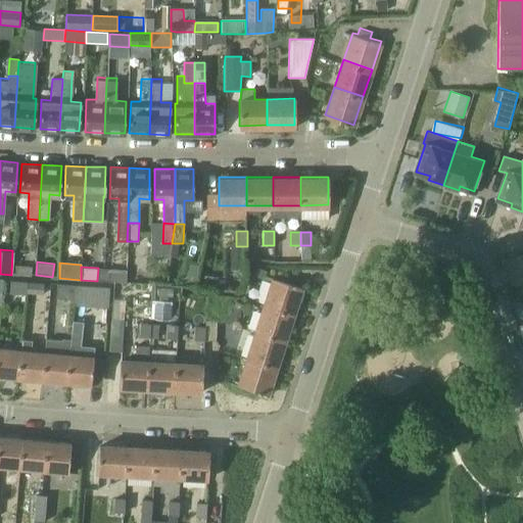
[(109,269),(108,280),(108,281),(126,282),(127,270),(109,269)]
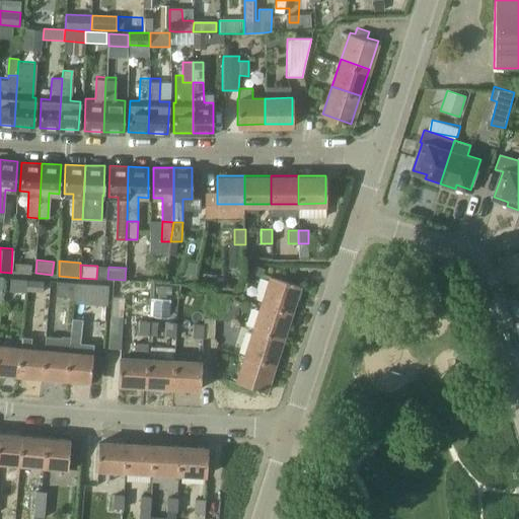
[(265,295),(263,302),(291,311),(300,285),(272,275),(271,278),(265,295)]
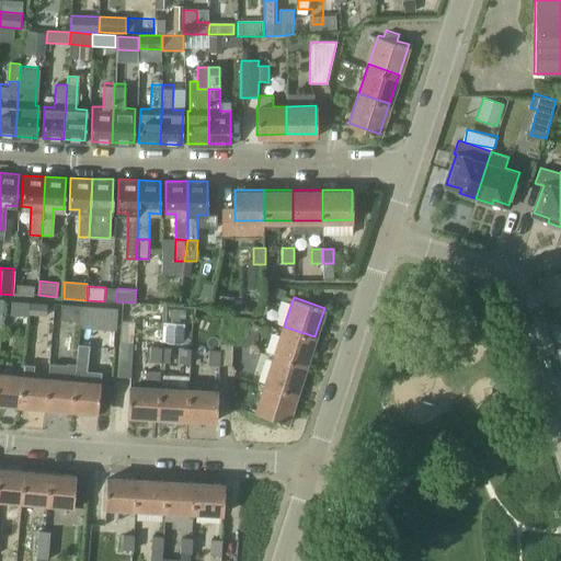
[(11,301),(10,316),(27,317),(27,302),(11,301)]
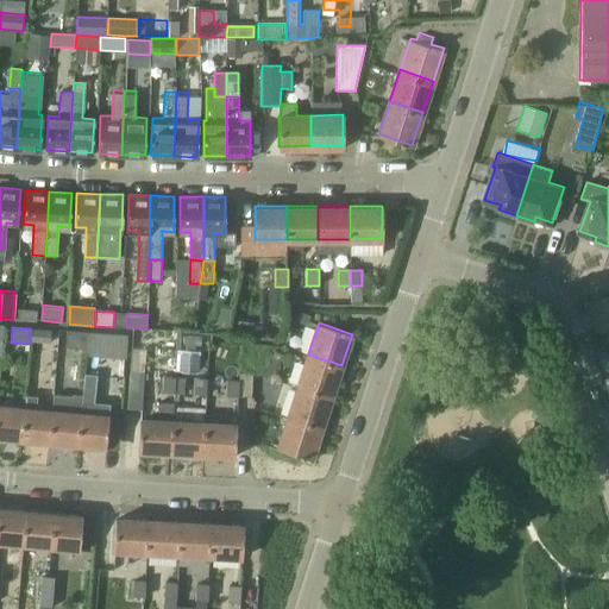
[(30,340),(50,341),(51,330),(31,327),(30,340)]
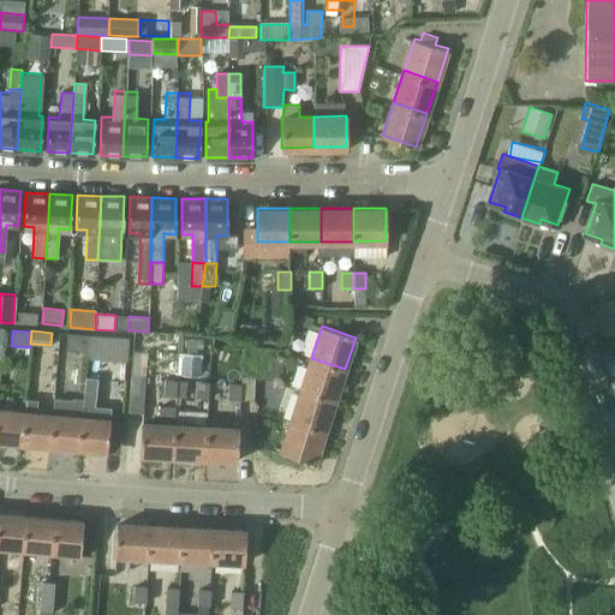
[(88,352),(89,335),(66,333),(65,351),(88,352)]
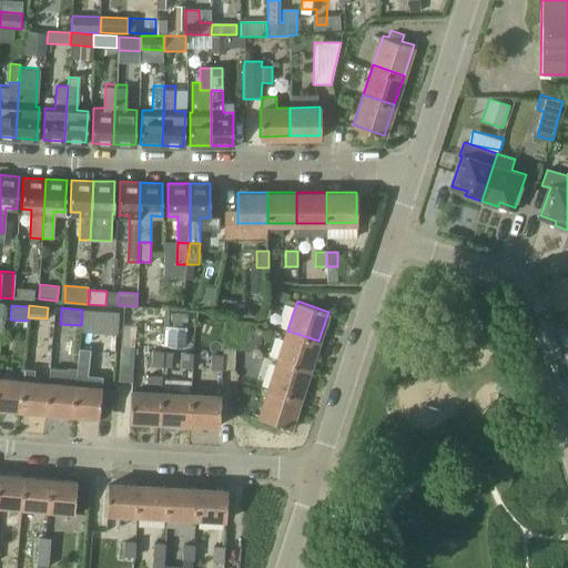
[(166,331),(166,346),(186,347),(186,332),(166,331)]
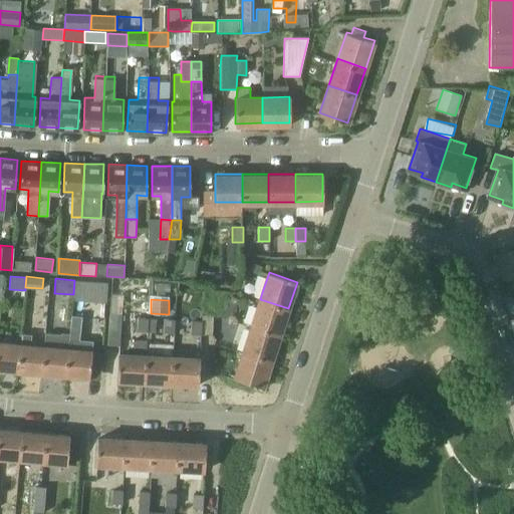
[(251,325),(279,334),(288,308),(260,299),(251,325)]
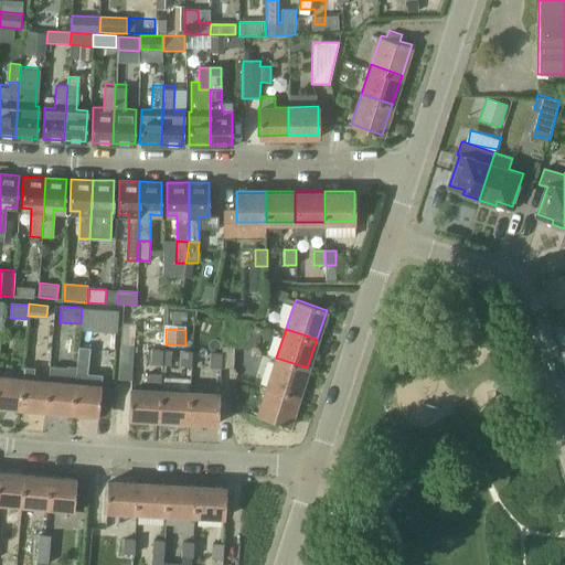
[(119,354),(118,377),(131,379),(132,345),(123,345),(120,345),(119,354)]
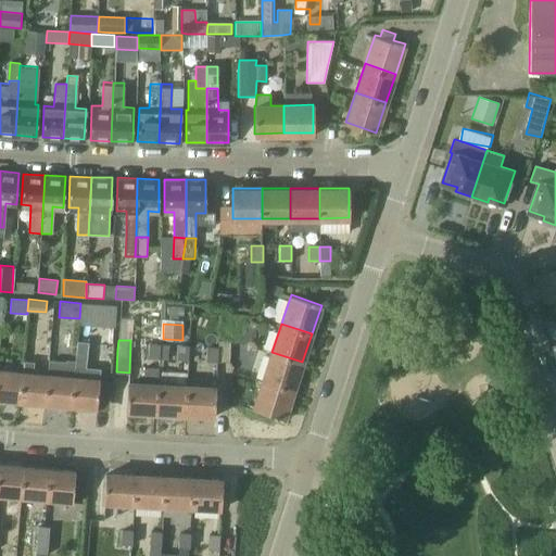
[(75,368),(72,405),(97,408),(100,377),(100,371),(100,370),(97,370),(85,369),(87,345),(77,344),(75,363),(75,366),(75,368)]
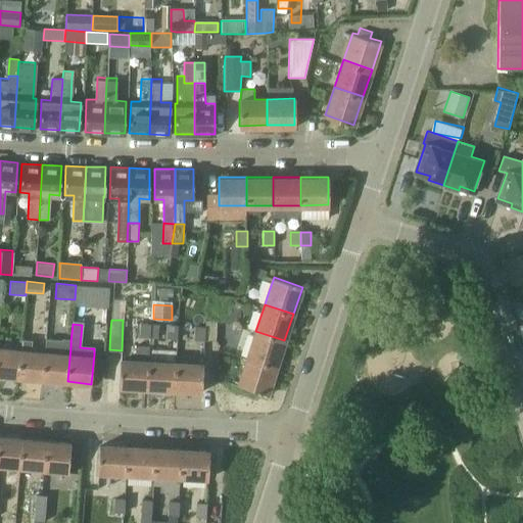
[(139,324),(138,337),(149,337),(150,324),(139,324)]
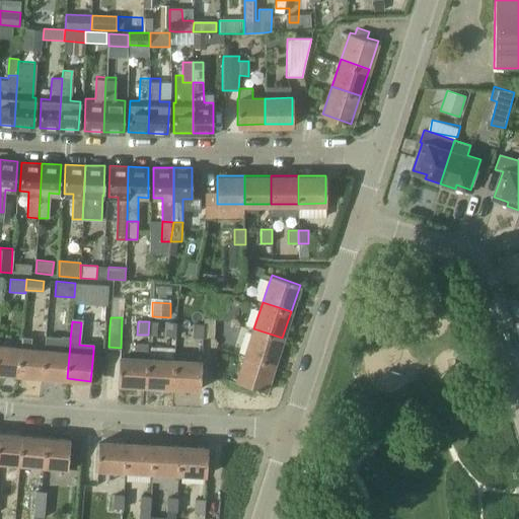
[(165,322),(164,337),(175,338),(176,323),(165,322)]
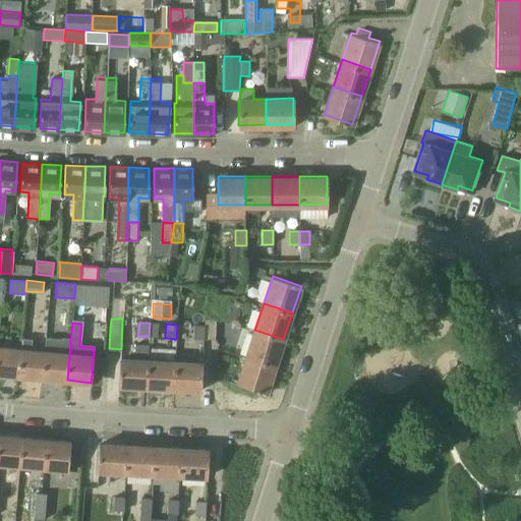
[(93,325),(92,333),(104,334),(105,326),(93,325)]
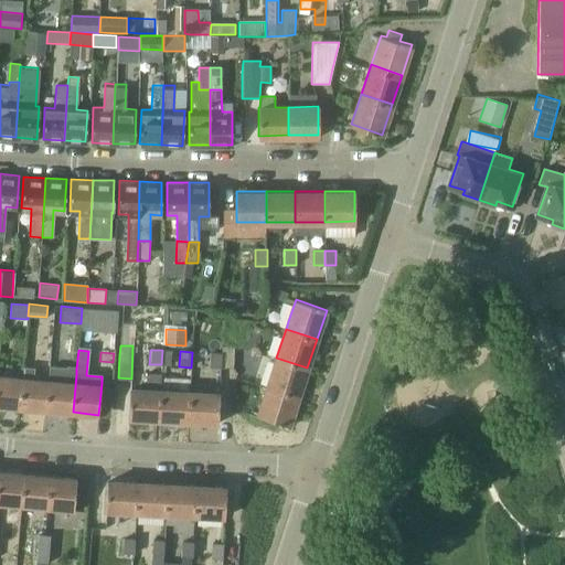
[(222,353),(210,353),(209,368),(221,369),(222,353)]
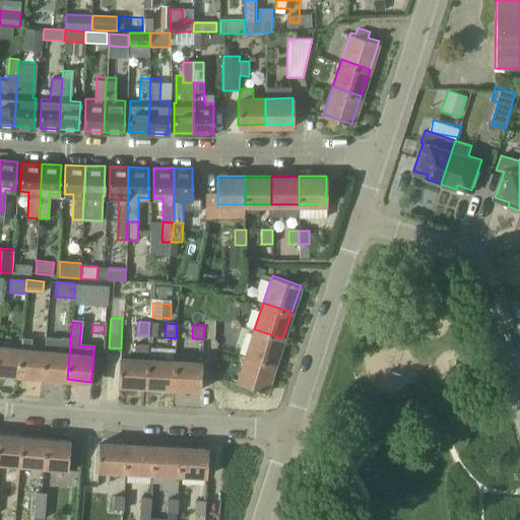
[(254,329),(246,354),(274,364),(282,338),(254,329)]
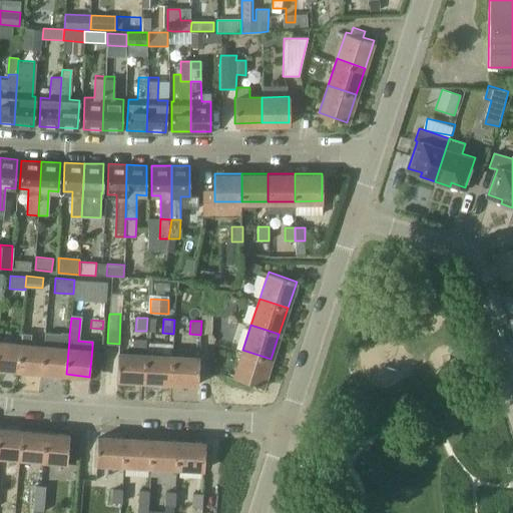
[(44,344),(41,372),(53,373),(66,374),(69,340),(69,338),(69,335),(45,333),(44,344)]
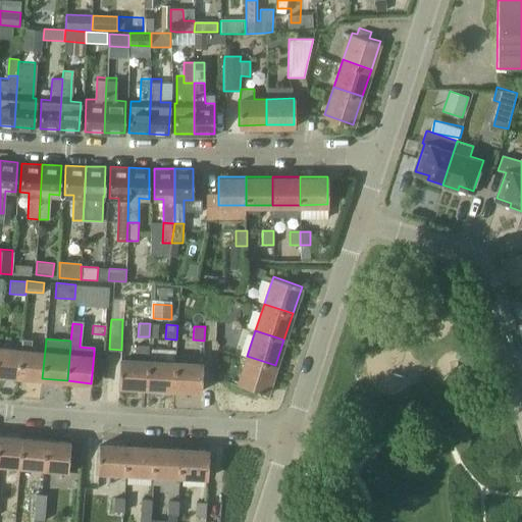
[(20,348),(18,376),(42,378),(45,350),(31,349),(32,341),(20,340),(20,348)]
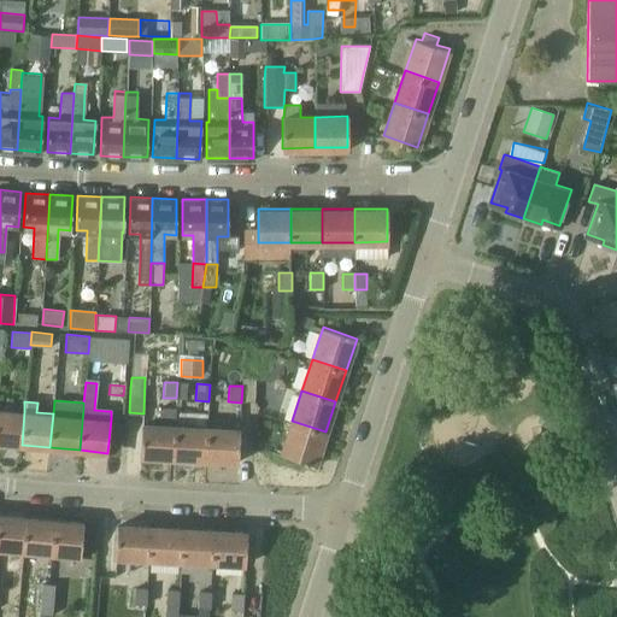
[(0,442),(22,445),(24,411),(0,407),(0,442)]
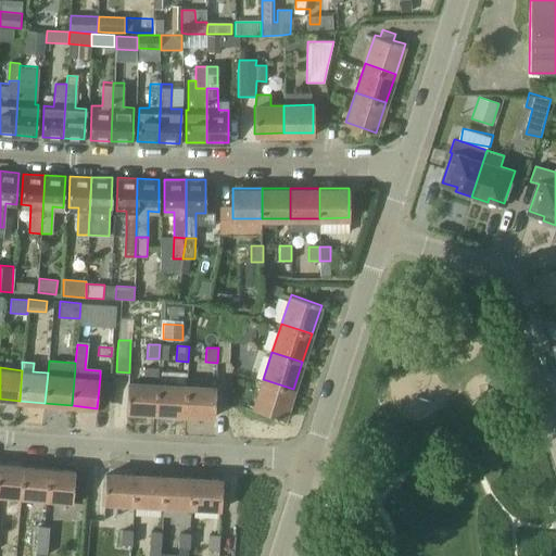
[(128,381),(127,411),(156,412),(158,383),(155,383),(156,369),(146,368),(143,368),(142,382),(128,381)]
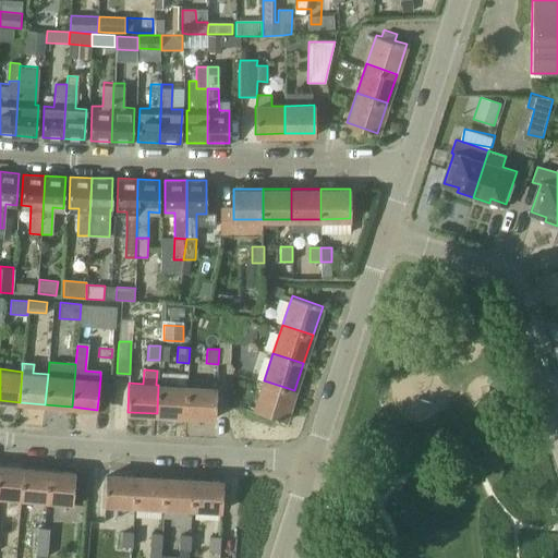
[(158,385),(157,413),(185,415),(187,386),(187,375),(159,373),(158,385)]
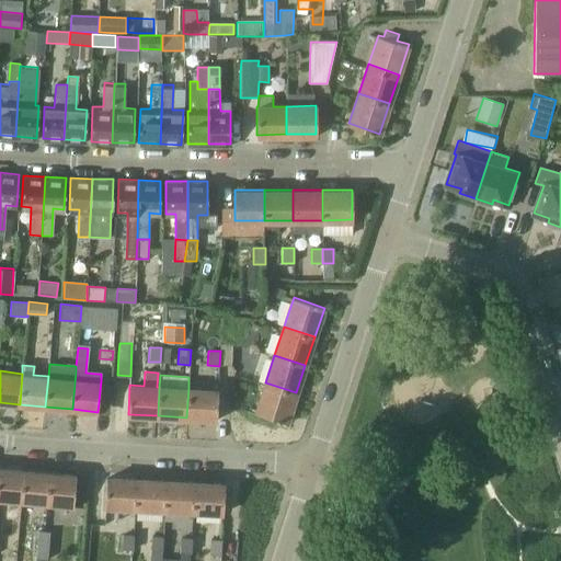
[(255,412),(286,422),(296,392),(265,382),(255,412)]
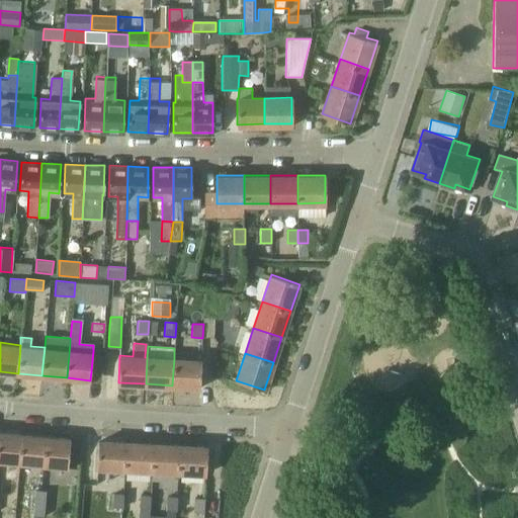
[(201,360),(174,358),(172,385),(199,386),(201,360)]
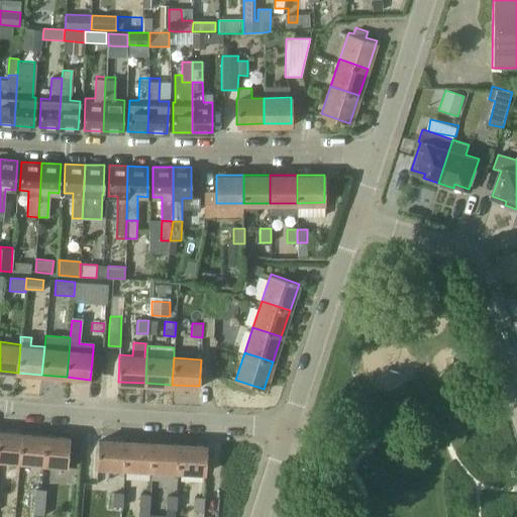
[(0,429),(0,458),(19,460),(21,431),(0,429)]
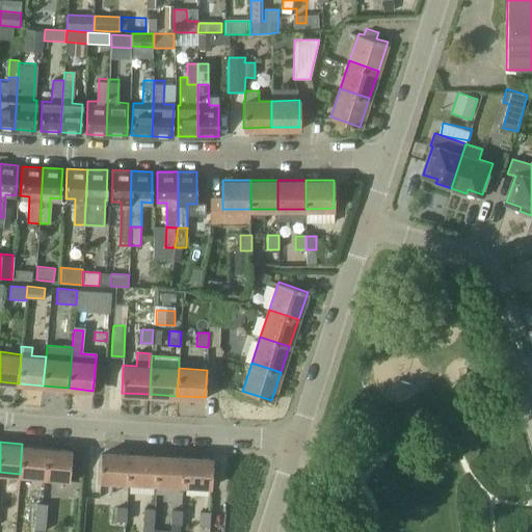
[(47,446),(22,444),(20,474),(44,476),(47,446)]
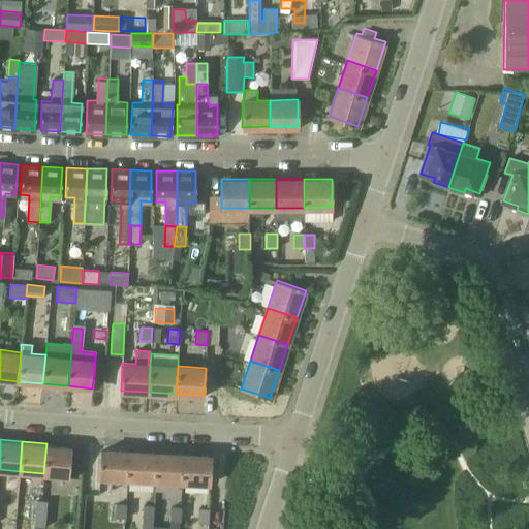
[(71,445),(47,443),(43,473),(69,475),(71,445)]
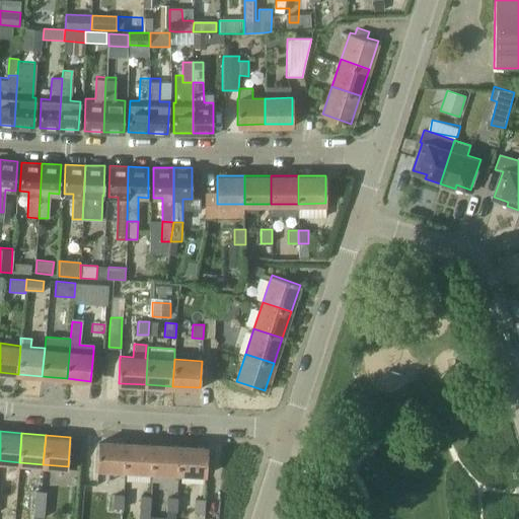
[(99,441),(97,467),(126,469),(127,442),(99,441)]
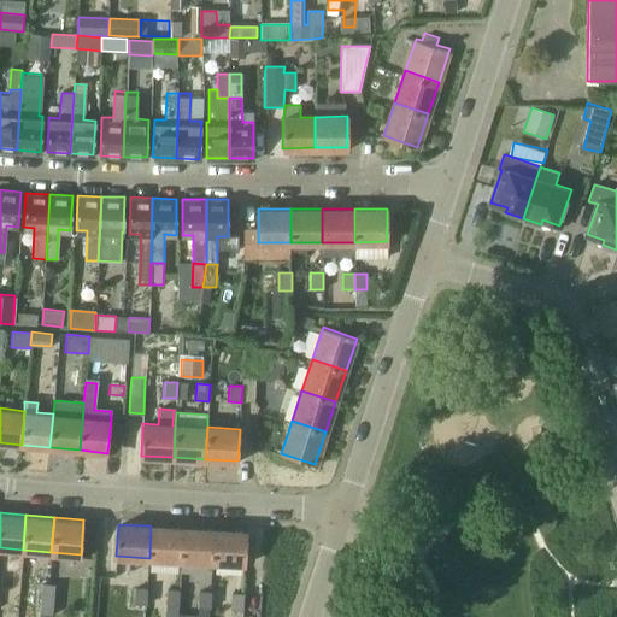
[(151,526),(150,558),(181,559),(183,528),(151,526)]
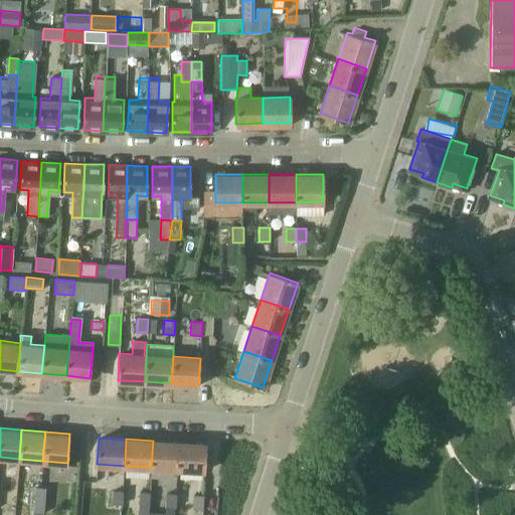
[(179,442),(153,441),(151,467),(178,468),(179,442)]
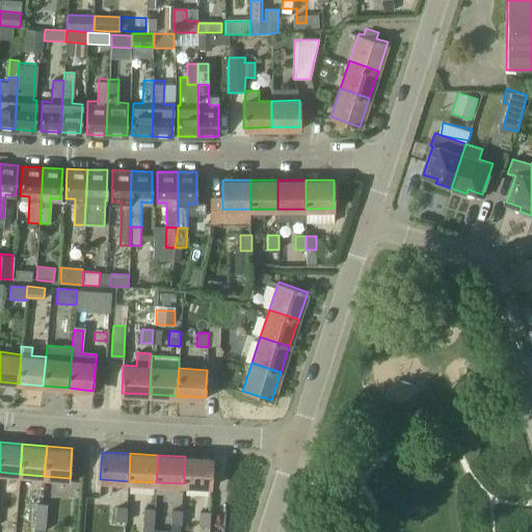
[(213,457),(185,456),(184,483),(212,485),(213,457)]
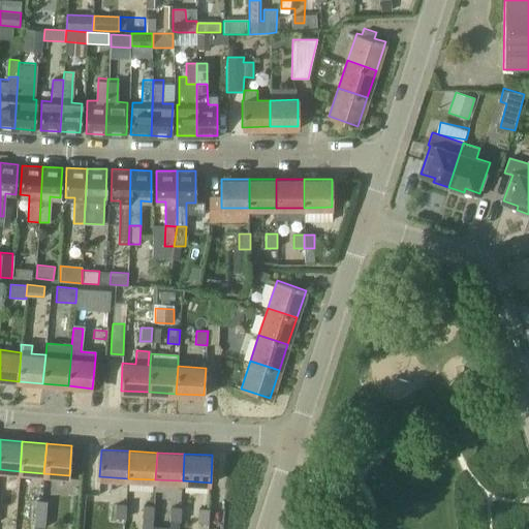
[(35,500),(34,514),(45,515),(47,501),(35,500)]
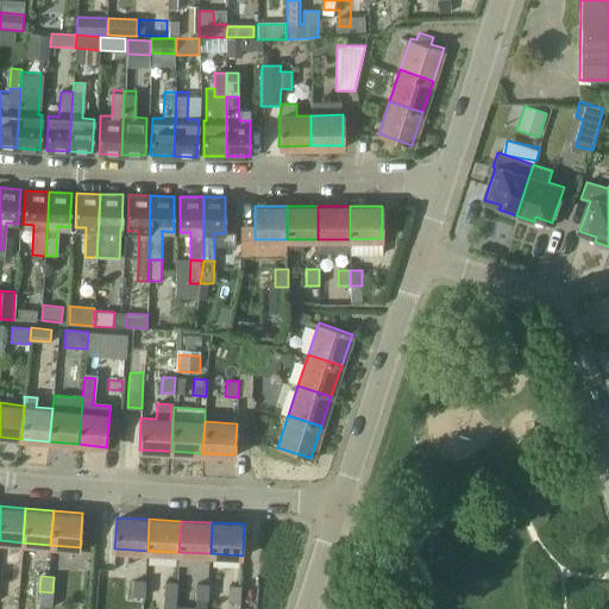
[(145,582),(132,581),(132,597),(144,597),(145,582)]
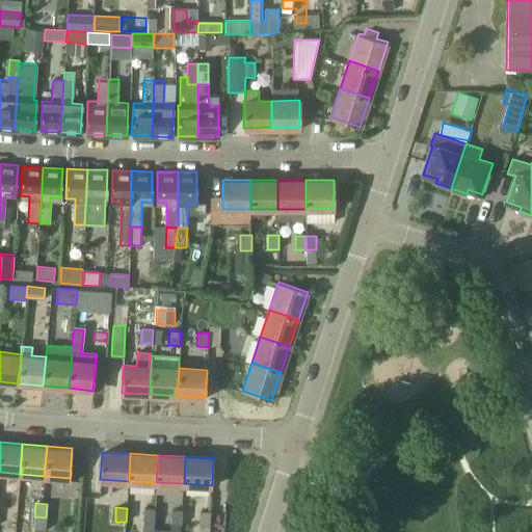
[(154,524),(155,509),(143,509),(142,523),(154,524)]
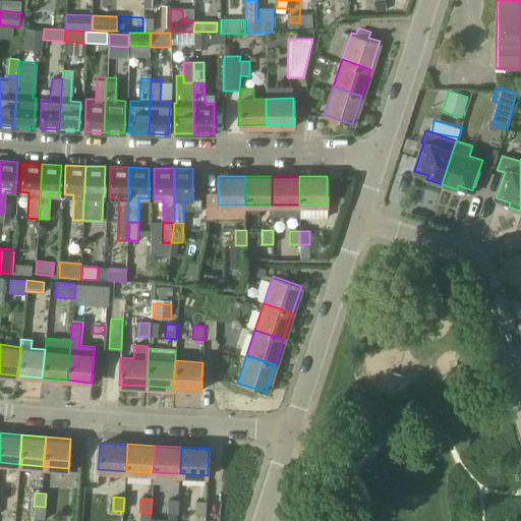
[(178,515),(178,501),(167,500),(167,514),(178,515)]
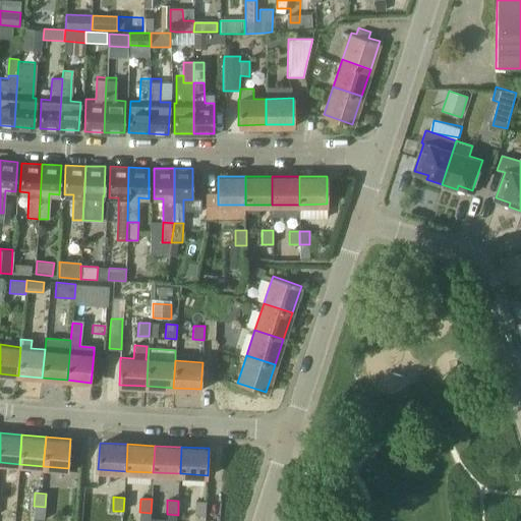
[(195,515),(198,515),(206,516),(206,502),(196,502),(195,515)]
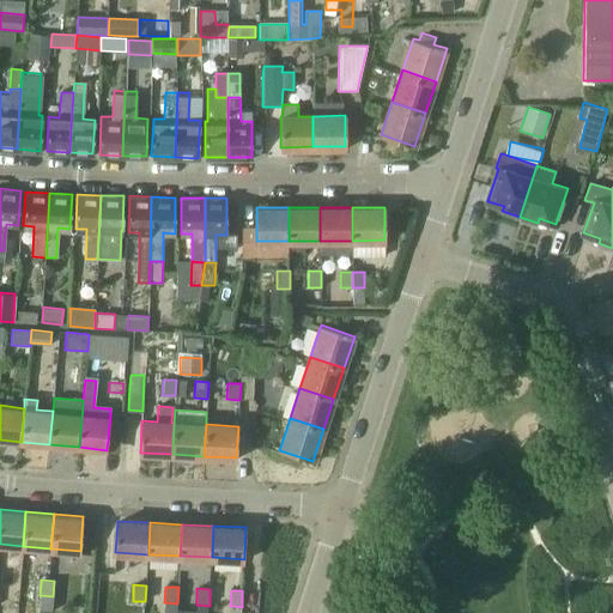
[(52,612),(53,596),(40,595),(38,611),(52,612)]
